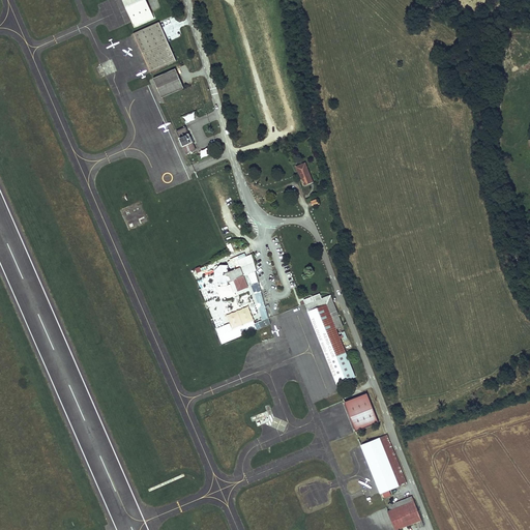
[(152,13),(146,0),(122,0),(133,22),(135,27),(154,18),(152,13)]
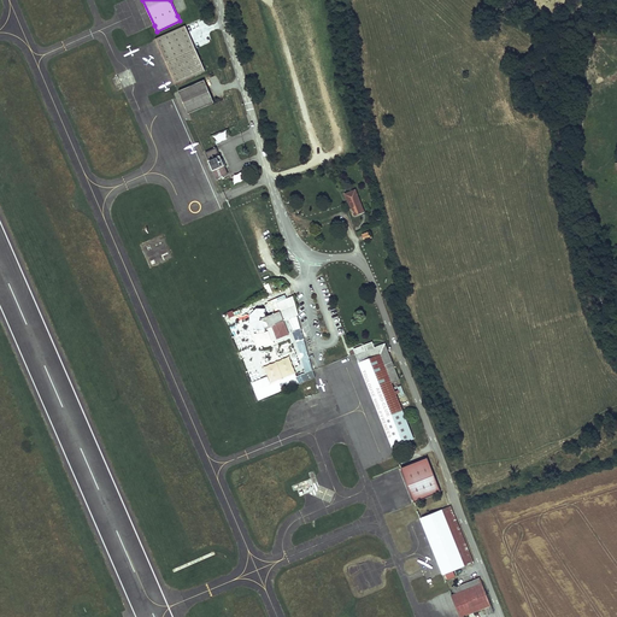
[(195,50),(184,27),(156,39),(175,83),(204,71),(195,50)]
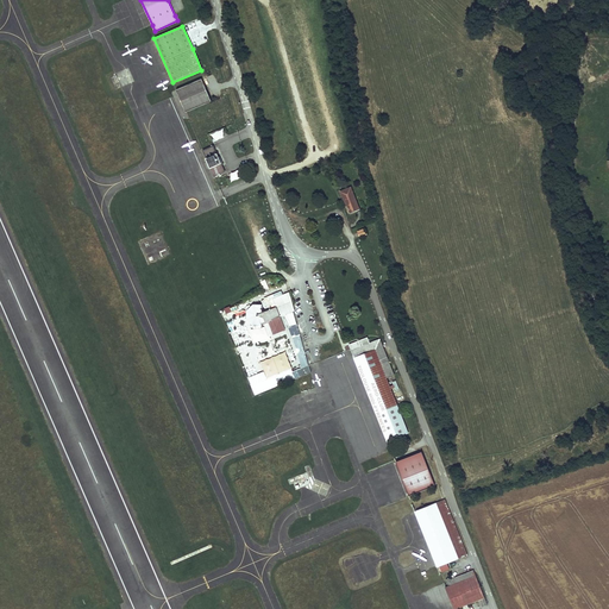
[(202,79),(176,89),(179,94),(186,112),(212,101),(202,79)]
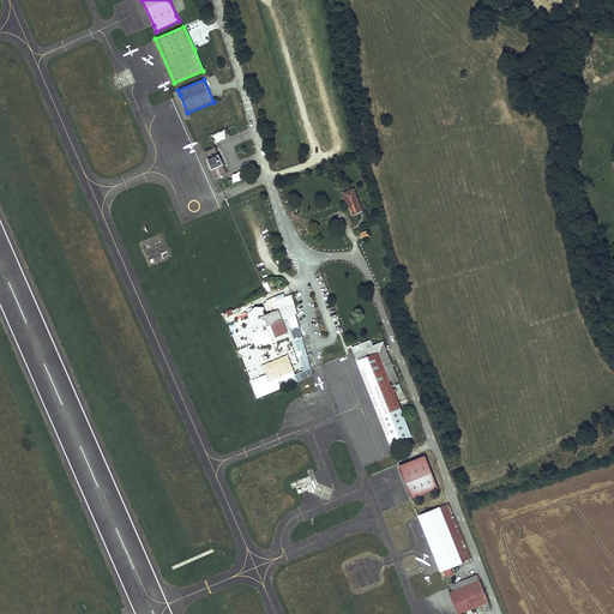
[(227,174),(215,146),(204,151),(216,179),(227,174)]
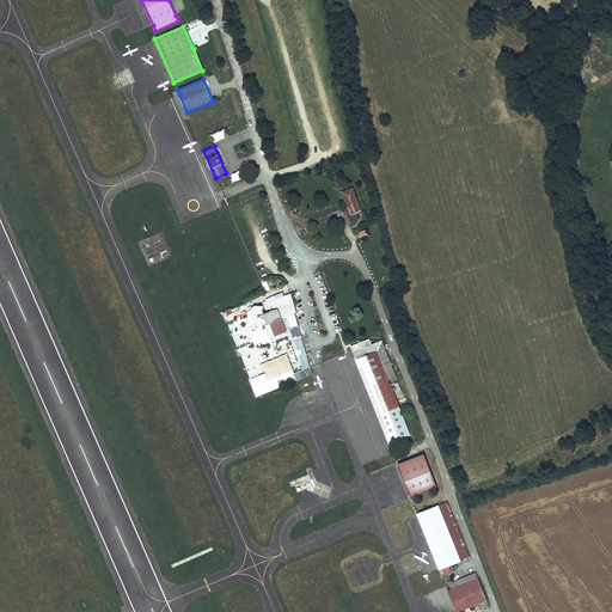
[(362,210),(353,188),(342,193),(347,206),(348,208),(349,208),(353,214),(362,210)]
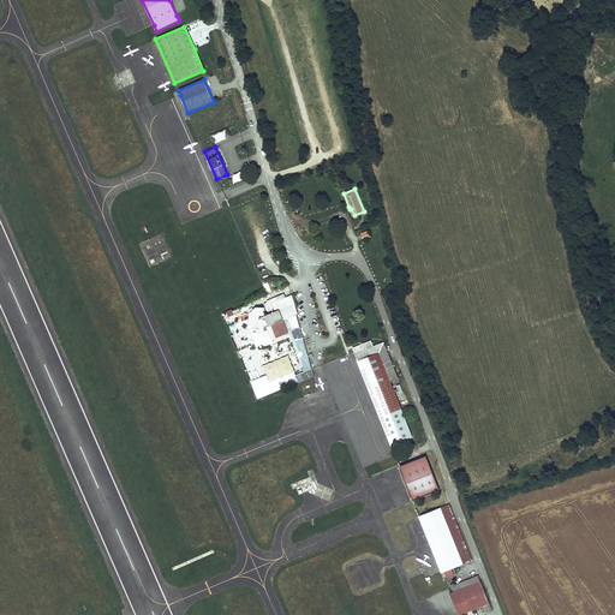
[(371,237),(369,231),(360,234),(363,240),(371,237)]
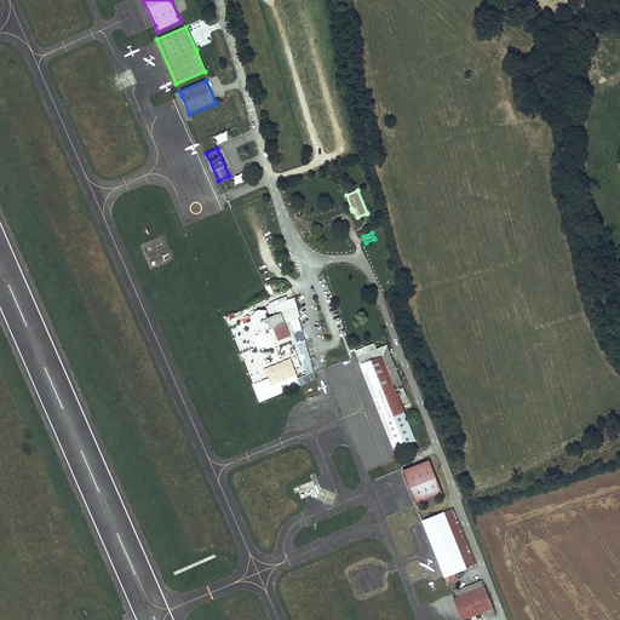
[(281,314),(285,321),(290,320),(298,316),(299,315),(294,298),(288,300),(287,297),(269,304),(274,313),(280,310),(281,314)]
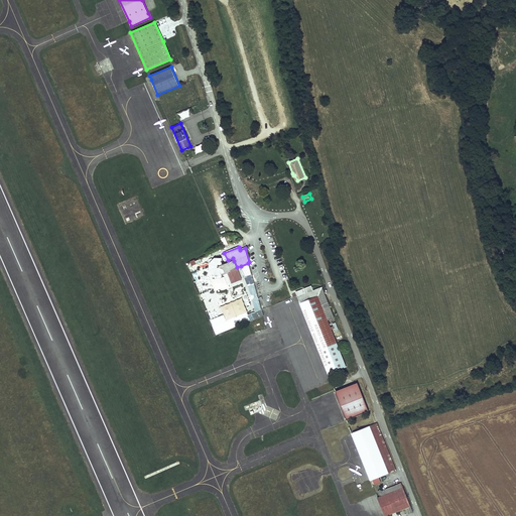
[(237,267),(234,261),(225,265),(224,264),(222,261),(222,259),(215,259),(211,263),(211,269),(214,274),(221,274),(227,272),(232,283),(242,279),(237,267)]
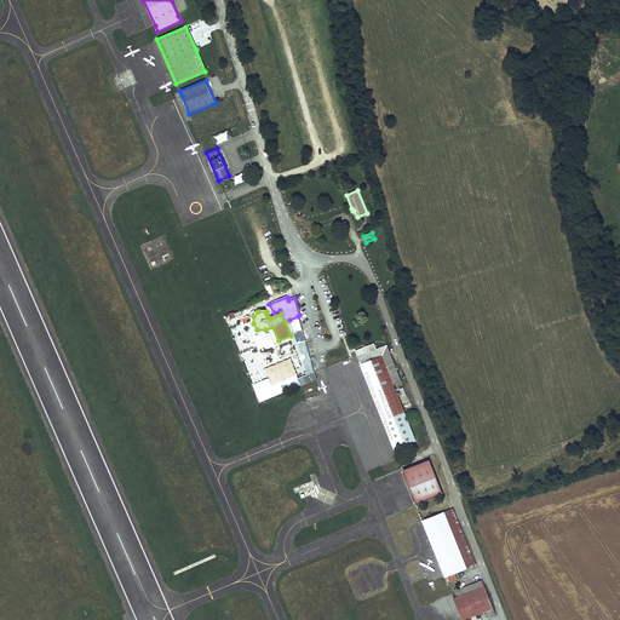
[(303,331),(298,316),(290,320),(296,333),(294,334),(298,343),(302,340),(298,332),(303,331)]
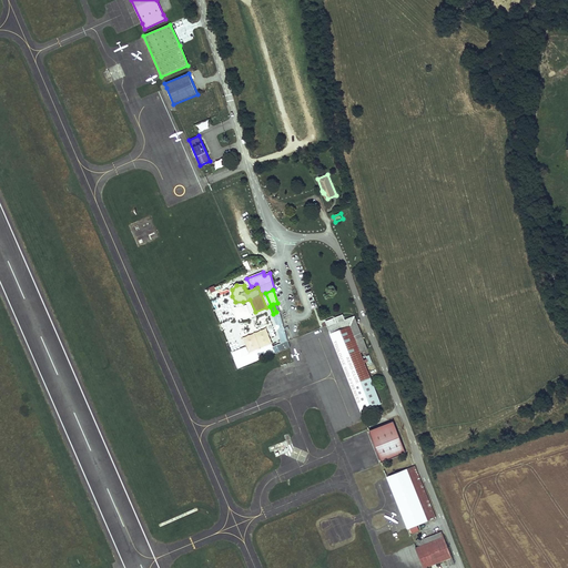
[(281,343),(287,341),(280,313),(273,315),(281,343)]
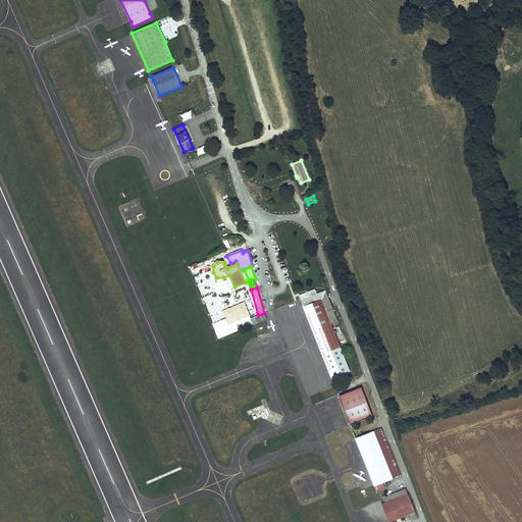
[(301,300),(317,294),(315,290),(299,296),(301,299),(301,300)]
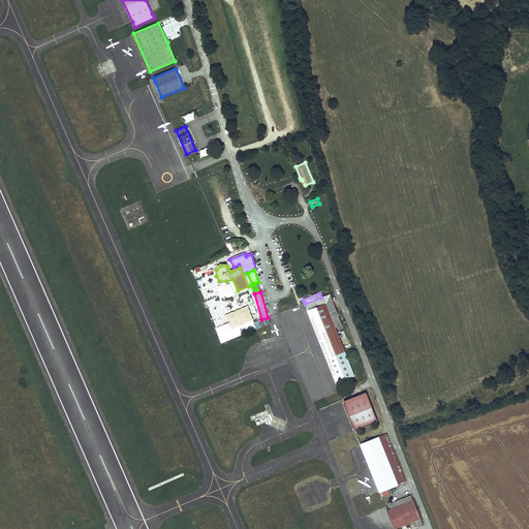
[(321,298),(305,304),(337,384),(355,376),(346,354),(337,329),(343,325),(331,294),(331,299),(321,298)]
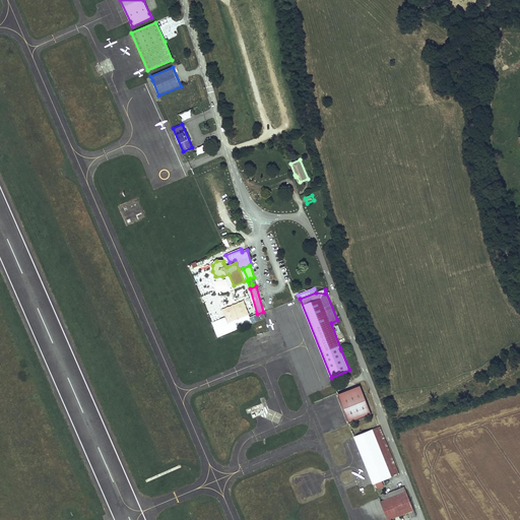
[(361,387),(338,395),(349,424),(372,415),(369,407),(361,387)]
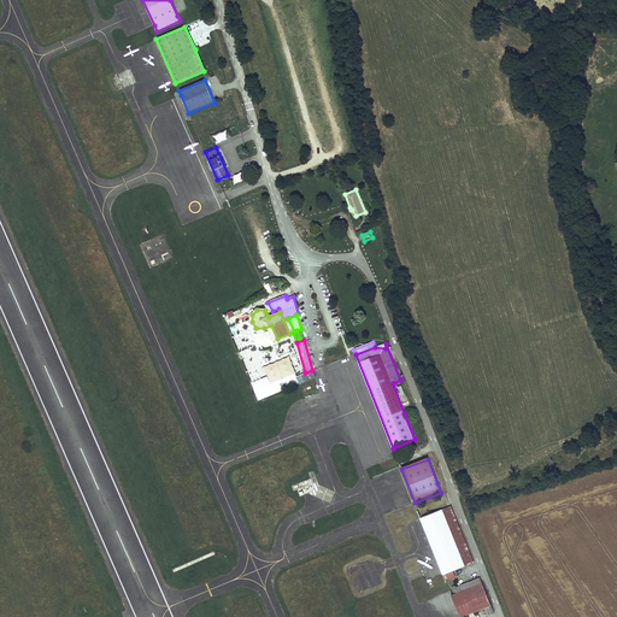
[(451,506),(421,518),(444,574),(446,573),(448,580),(456,576),(452,570),(474,562),(451,506)]
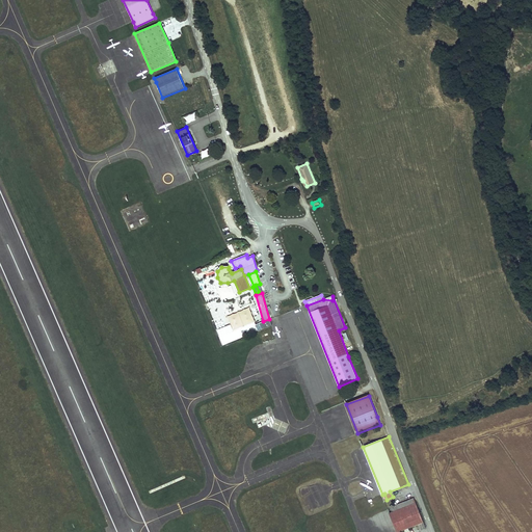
[(393,505),(390,506),(393,512),(390,513),(396,531),(400,531),(419,525),(422,530),(426,529),(414,499),(407,501),(394,507),(393,505)]
